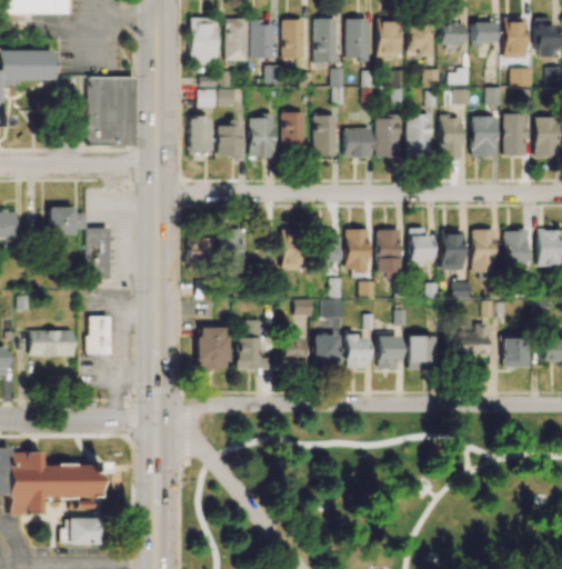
[(69,13),(69,0),(4,0),(4,12),(69,13)]
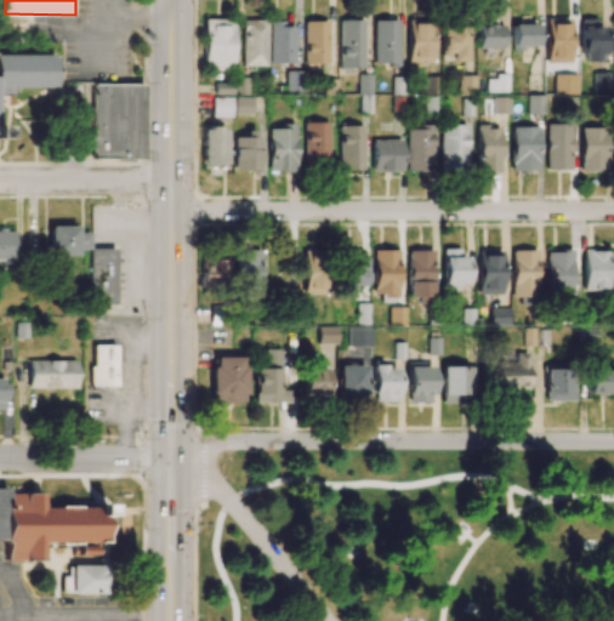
[(239,20),(210,20),(209,69),(239,70),(239,20)]
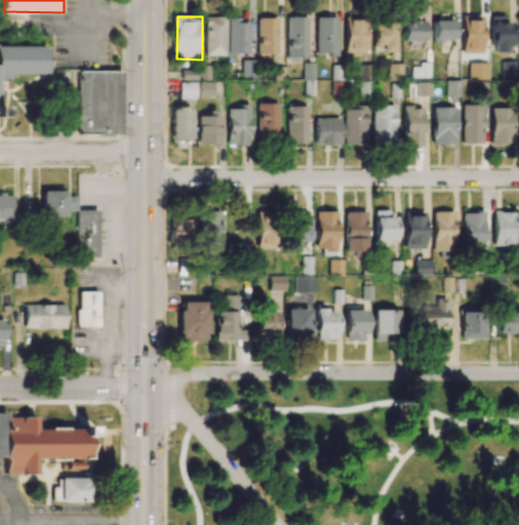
[(231,56),(231,17),(210,16),(209,55),(231,56)]
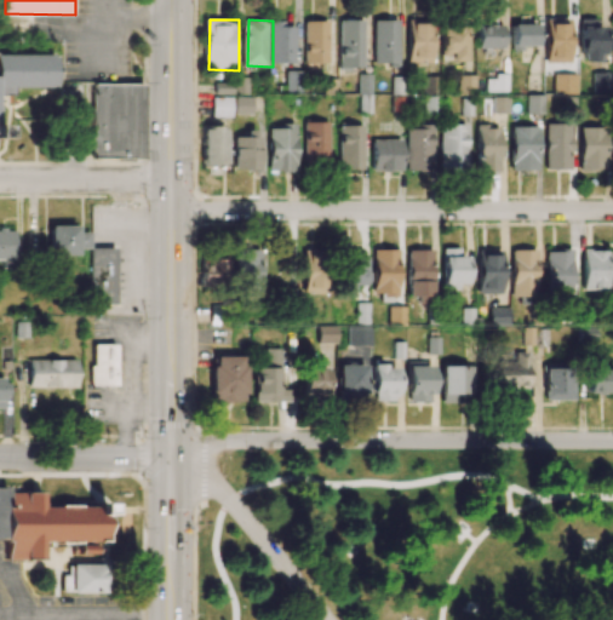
[(437,63),(437,19),(412,21),(413,63),(437,63)]
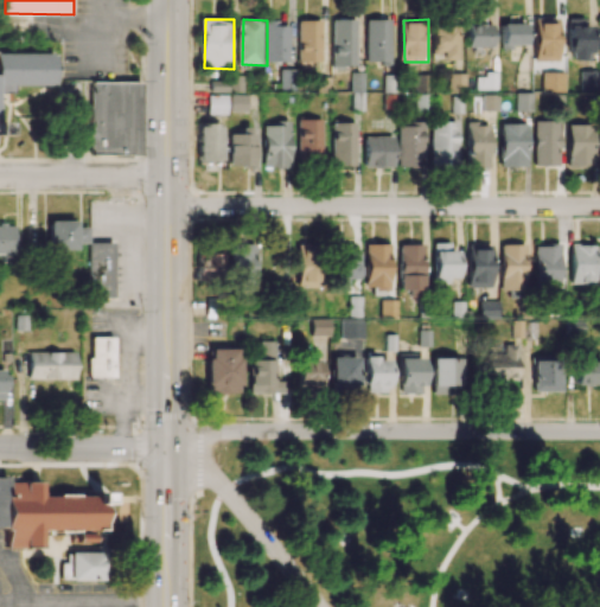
[(540,62),(563,62),(563,19),(540,19),(540,62)]
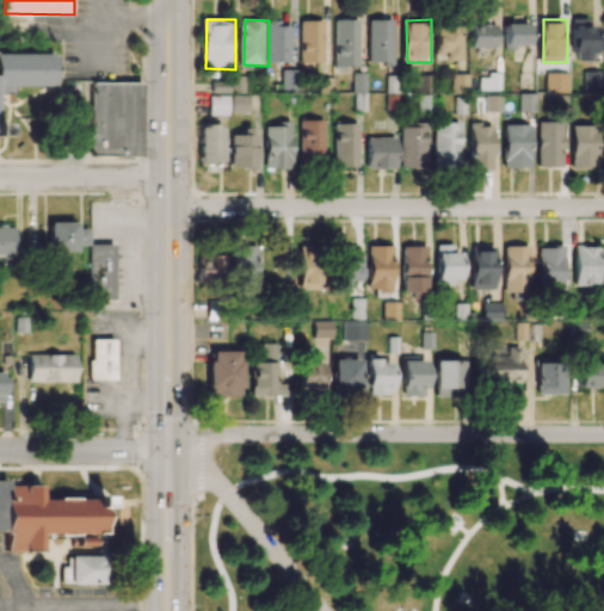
[(599,62),(599,19),(578,19),(577,61),(599,62)]
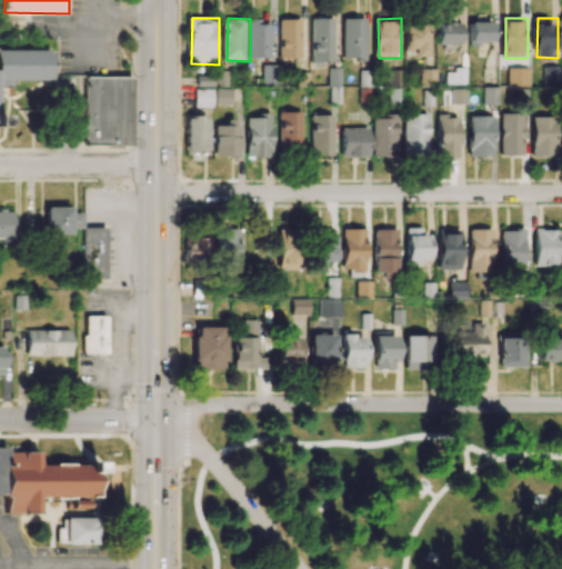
[(276,25),(266,25),(266,20),(252,19),(251,58),(274,58),(276,25)]
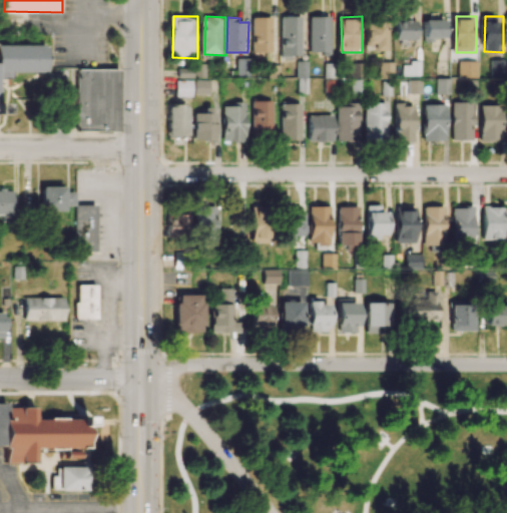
[(276,17),(257,18),(257,53),(276,52),(276,17)]
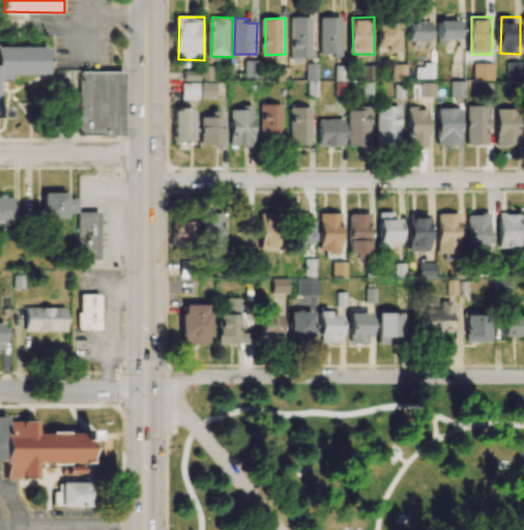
[(316,18),(295,18),(294,59),(315,59),(316,18)]
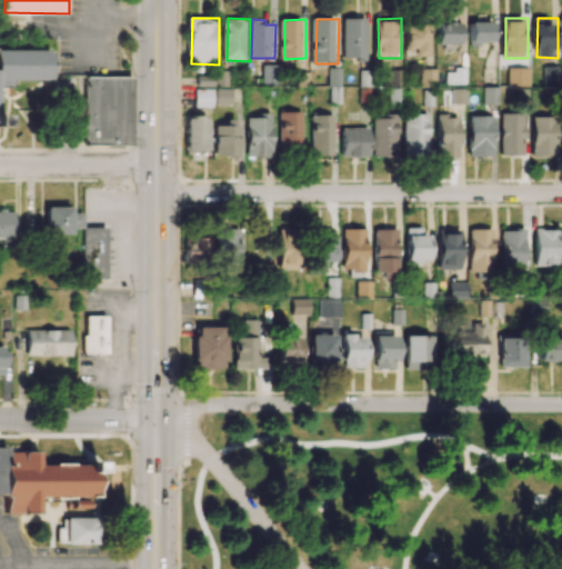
[(348,59),(371,59),(370,19),(347,19),(348,59)]
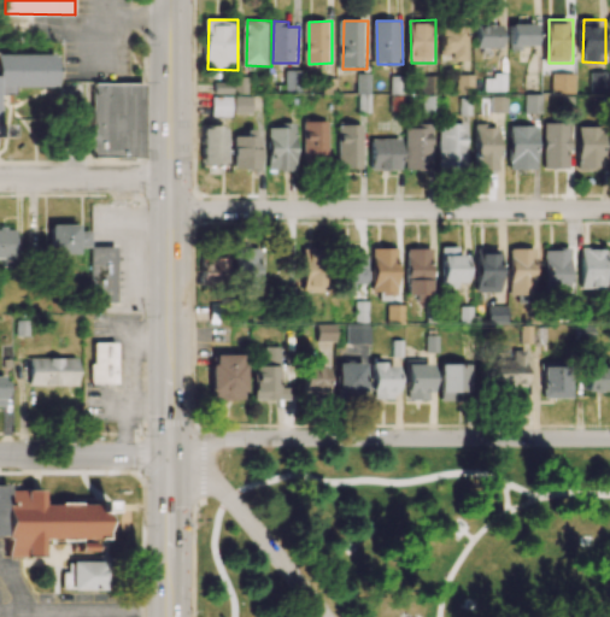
[(506,48),(506,25),(481,25),(481,48),(506,48)]
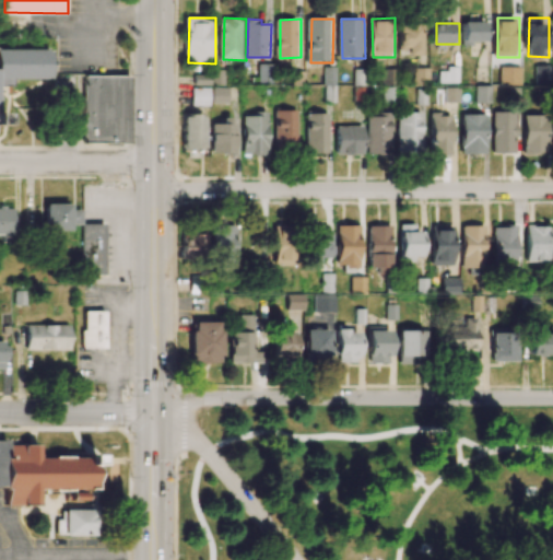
[(466,23),(467,46),(477,46),(477,42),(490,42),(489,23),(466,23)]
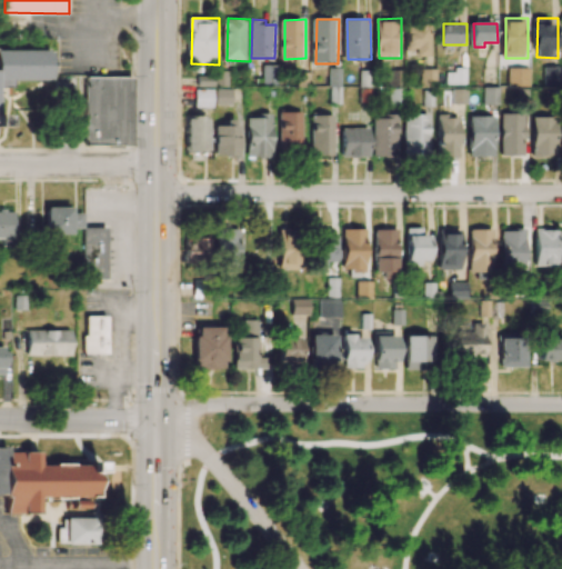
[(432,55),(432,25),(410,25),(409,55),(432,55)]
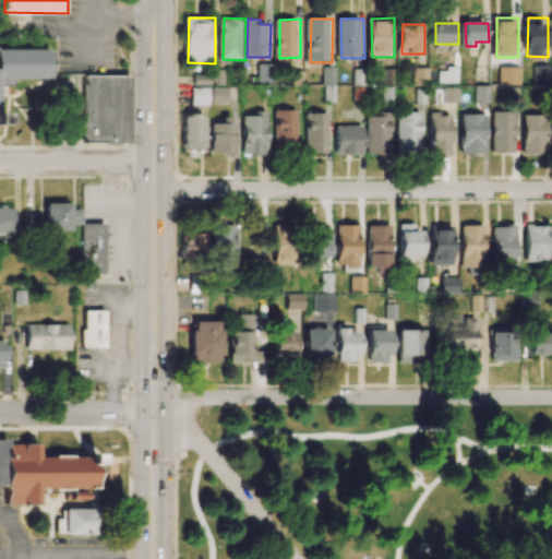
[(52,48),(0,48),(0,122),(3,122),(3,86),(16,85),(16,79),(52,79),(52,48)]
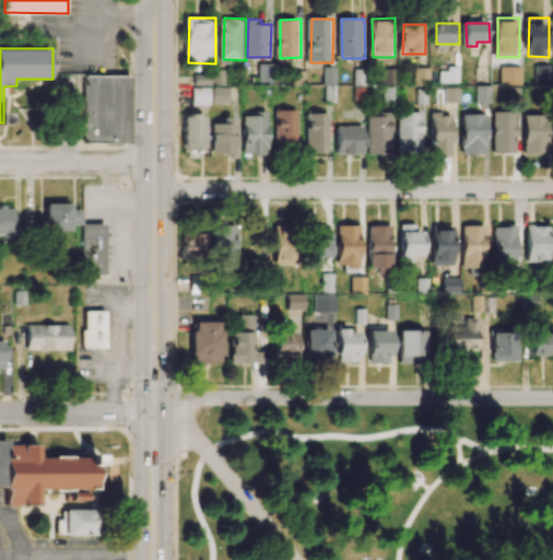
[(278,65),(263,63),(263,82),(277,83),(278,65)]
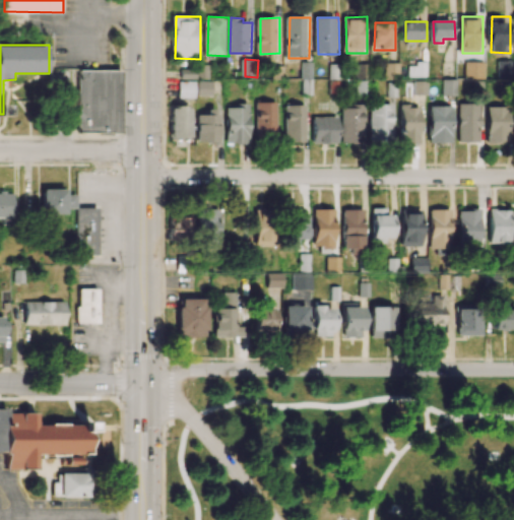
[(403,63),(390,63),(390,80),(403,79),(403,63)]
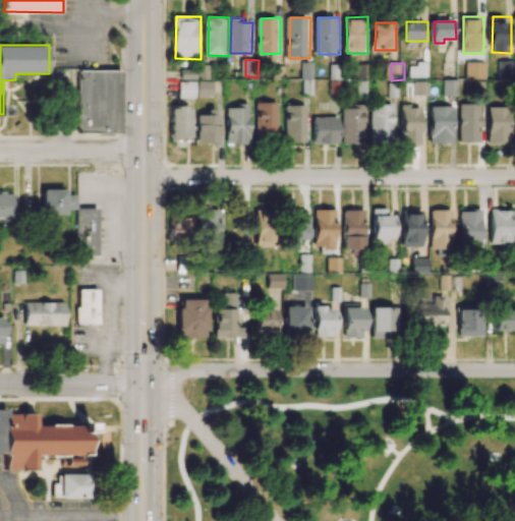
[(361,64),(360,95),(374,95),(375,64),(361,64)]
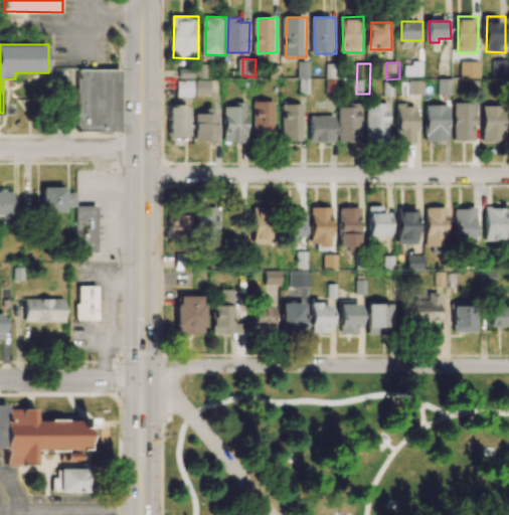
[(211,64),(199,64),(199,69),(183,69),(183,78),(211,78),(211,64)]
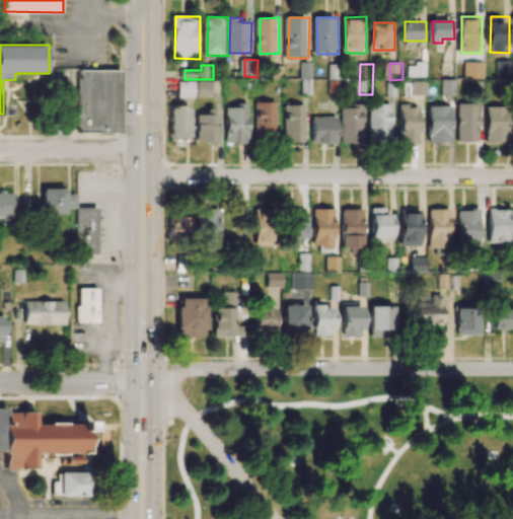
[(84,69),(84,131),(127,131),(127,69),(84,69)]
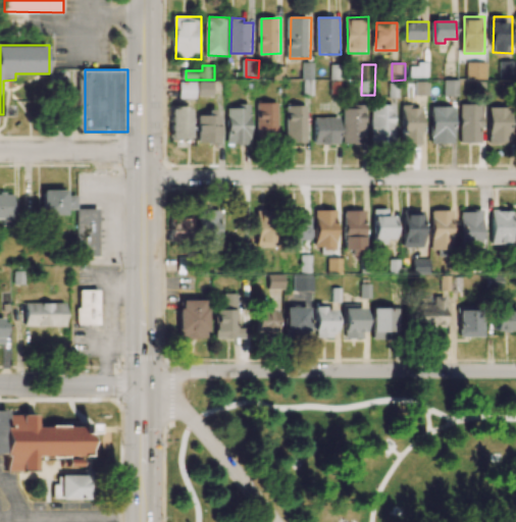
[(462,81),(448,81),(449,97),(462,97),(462,81)]
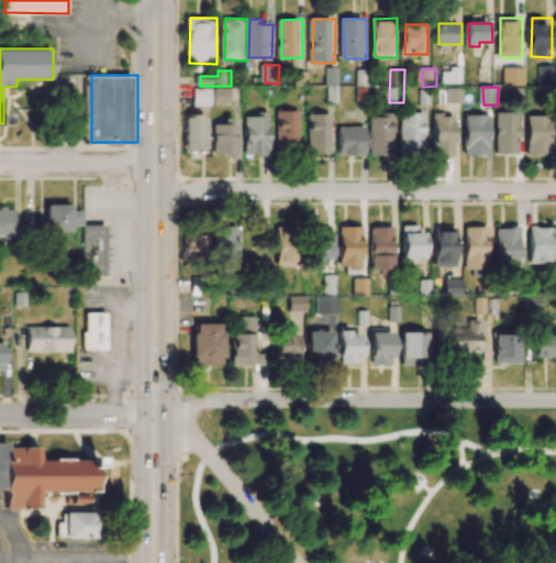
[(215,107),(215,88),(197,88),(197,106),(215,107)]
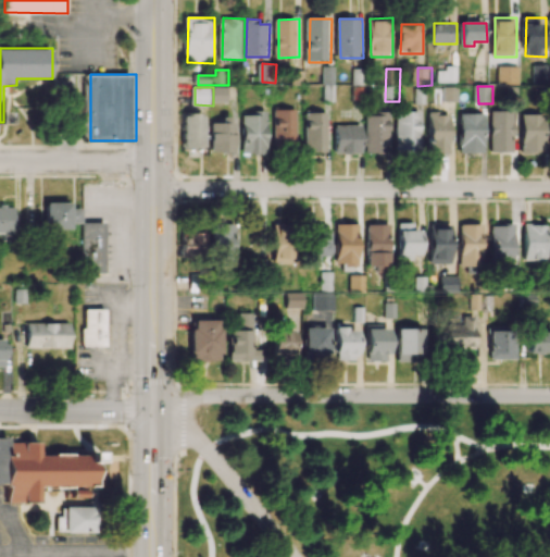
[(233,87),(215,87),(215,101),(232,101),(233,87)]
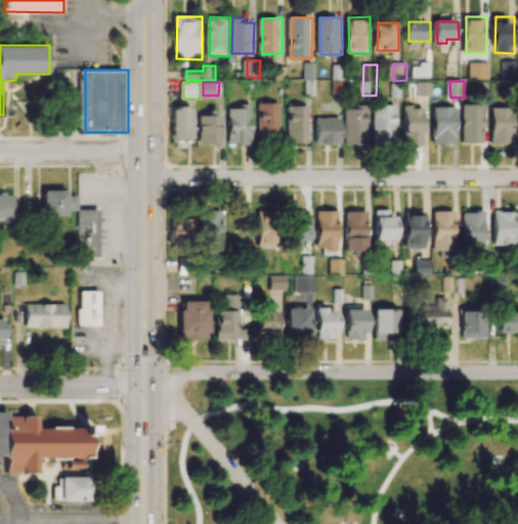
[(435,95),(435,83),(422,82),(422,95),(435,95)]
